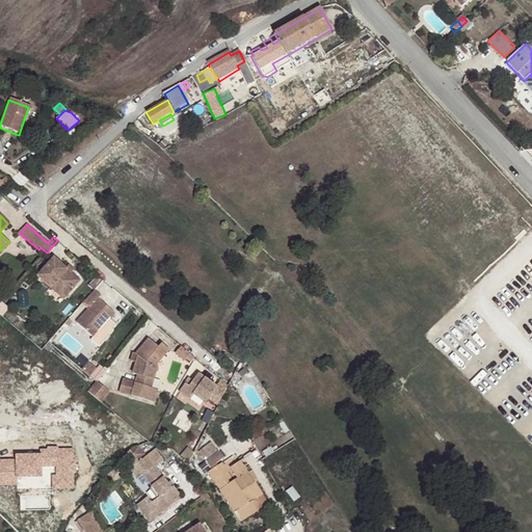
[(65,267),(54,257),(37,275),(51,287),(53,285),(65,296),(80,281),(72,273),(65,267)]
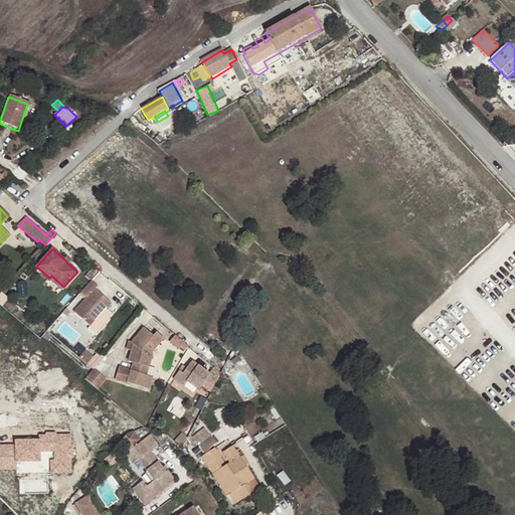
[(63,287),(51,276),(49,278),(61,290),(63,287)]
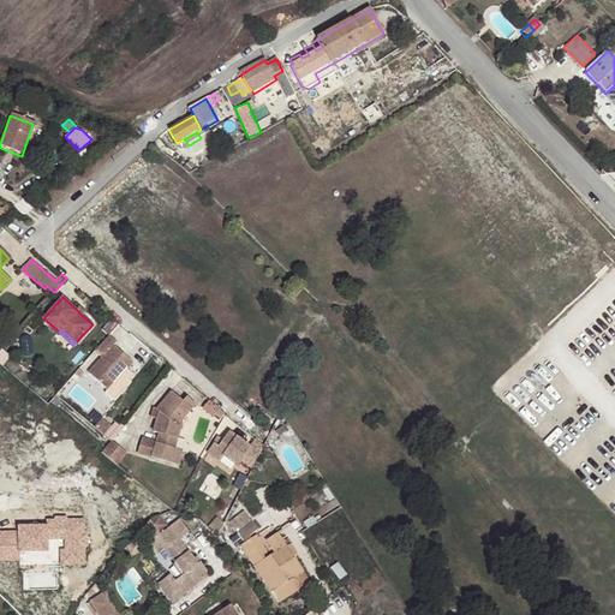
[(118,341),(111,334),(97,348),(105,354),(89,371),(108,389),(123,374),(127,369),(133,362),(115,345),(118,341)]
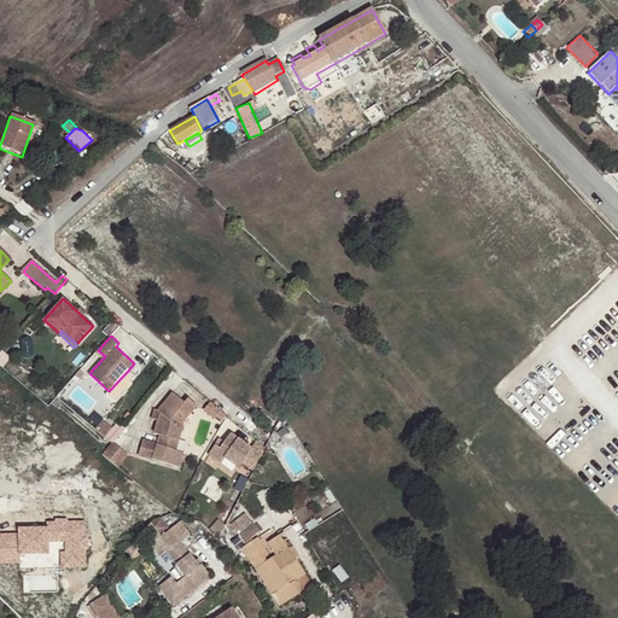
[(186,402),(175,392),(159,410),(162,412),(159,420),(155,432),(161,433),(157,443),(143,438),(139,453),(179,466),(182,452),(175,449),(185,423),(184,421),(198,404),(190,397),(186,402)]
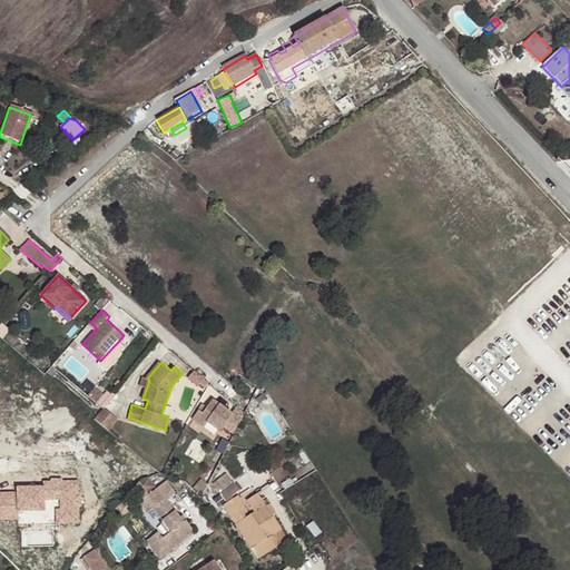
[(206,385),(210,381),(196,369),(190,376),(200,384),(203,382),(206,385)]
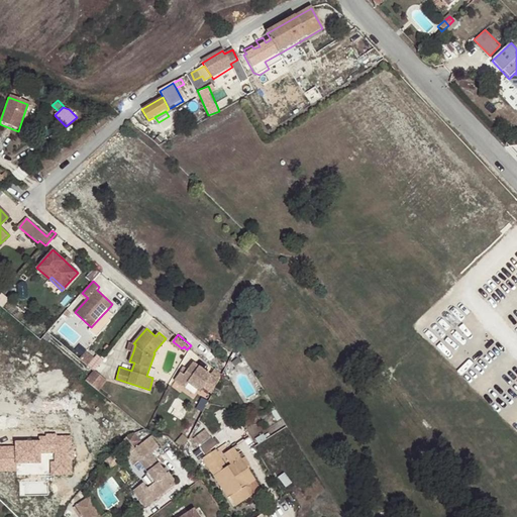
[(214,390),(223,373),(215,367),(211,372),(193,359),(188,368),(184,373),(180,371),(175,379),(185,386),(189,381),(201,389),(204,384),(214,390)]
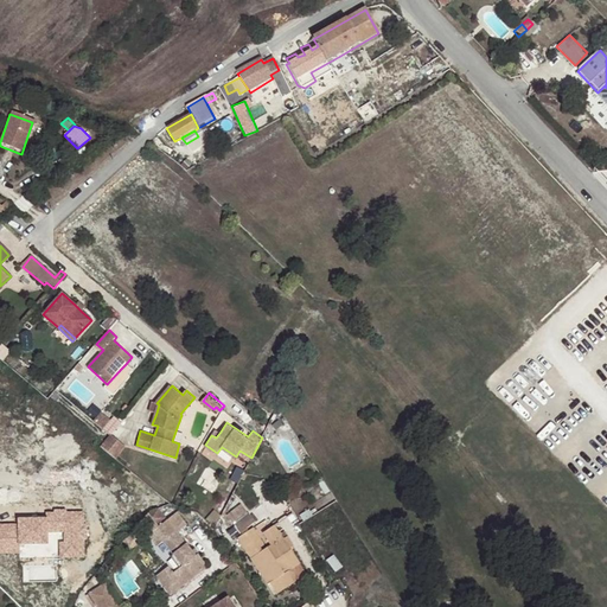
[(101,443),(115,455),(126,443),(112,432),(101,443)]
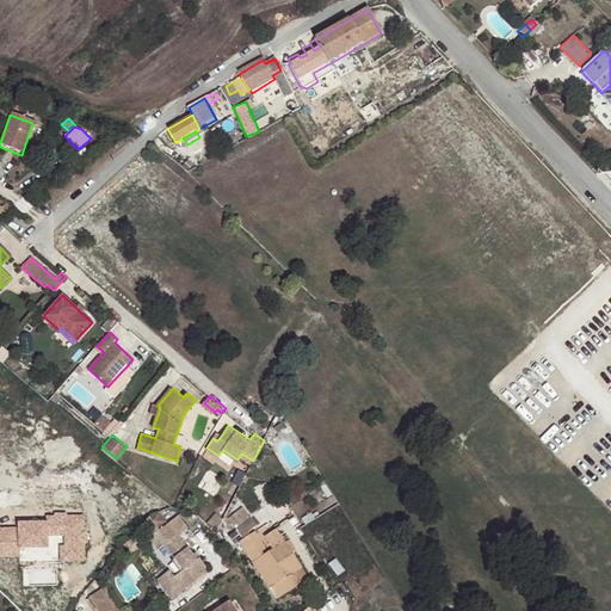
[(0,555),(18,555),(18,547),(45,545),(44,536),(65,536),(66,545),(60,547),(60,557),(84,557),(84,542),(86,542),(86,530),(82,530),(82,517),(66,518),(66,514),(55,516),(55,518),(47,518),(47,524),(19,525),(19,530),(0,530),(0,555)]
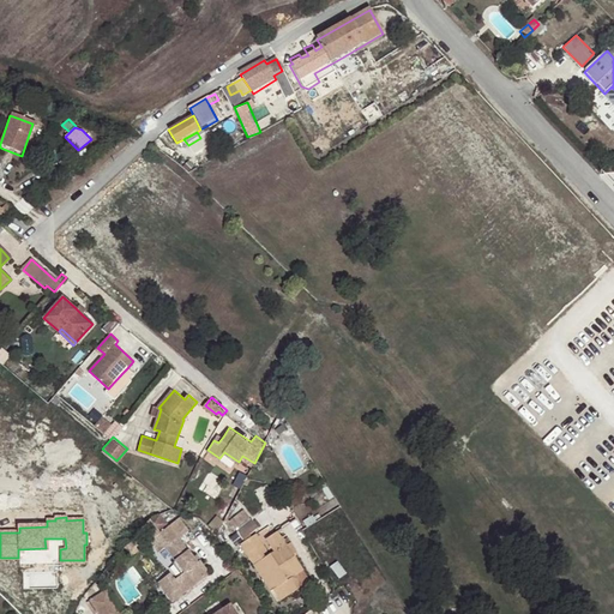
[(166,548),(176,561),(185,573),(181,576),(175,579),(170,573),(157,583),(168,597),(180,589),(184,594),(210,575),(202,561),(198,564),(193,558),(170,527),(150,540),(160,553),(166,548)]
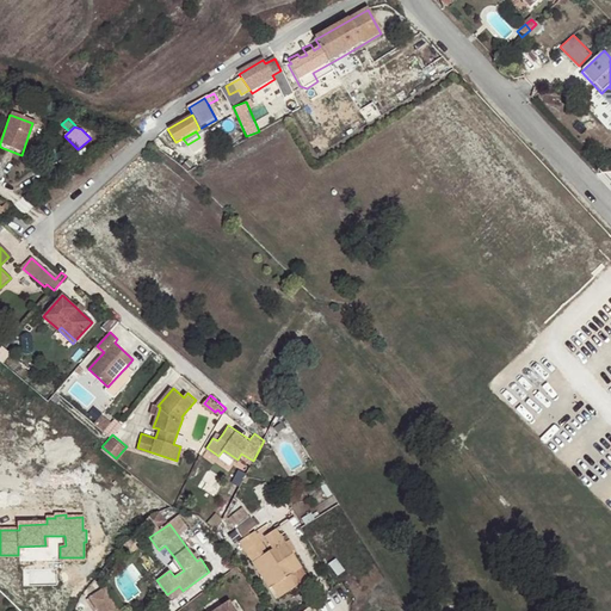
[(289,575),(301,568),(291,553),(296,550),(289,541),(285,543),(283,541),(282,542),(276,530),(264,537),(272,550),(263,556),(259,551),(263,549),(253,534),(239,543),(252,563),(276,599),(295,586),(289,575)]
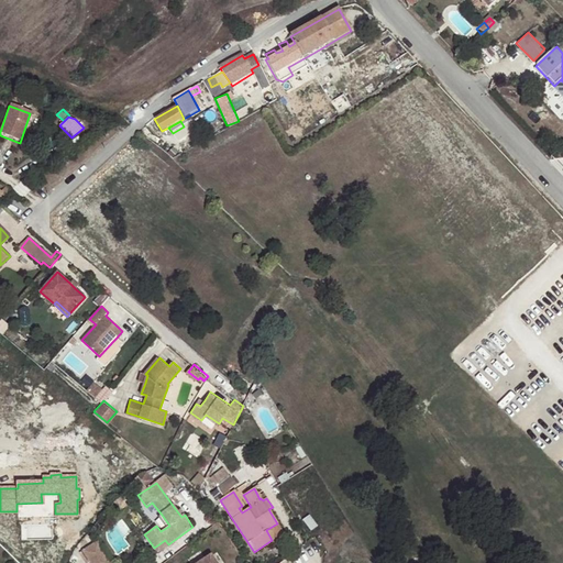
[(169,526),(162,515),(158,517),(166,528),(169,526)]
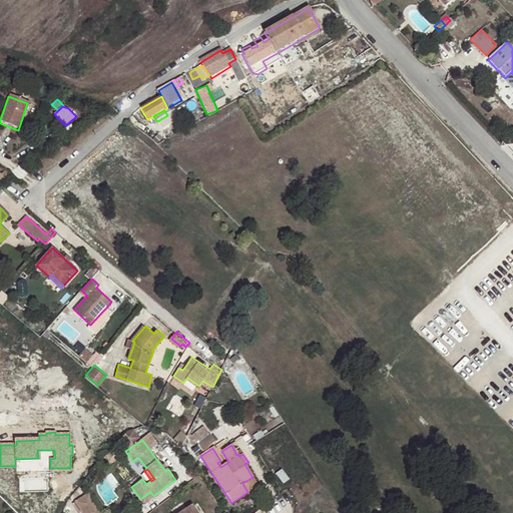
[(259,486),(252,477),(242,483),(247,492),(259,486)]
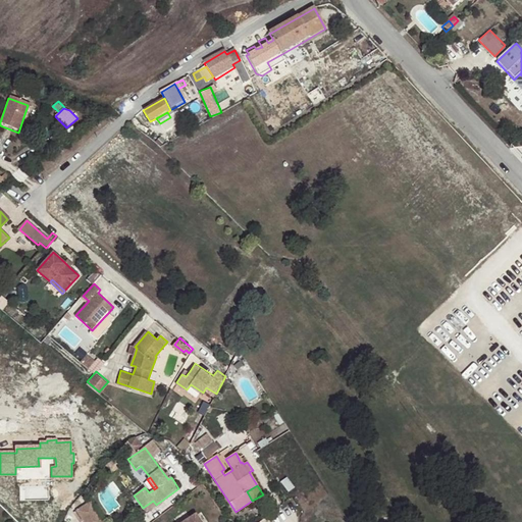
[(198,489),(189,497),(192,502),(201,494),(198,489)]
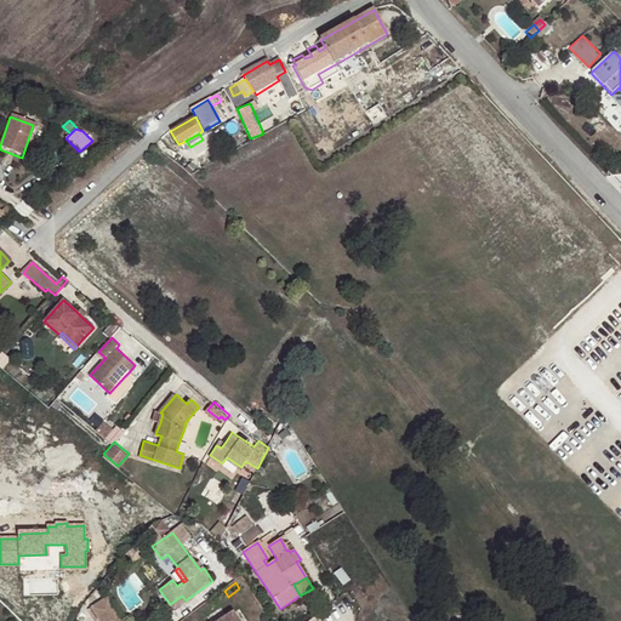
[(228,597),(224,591),(209,603),(212,609),(228,597)]
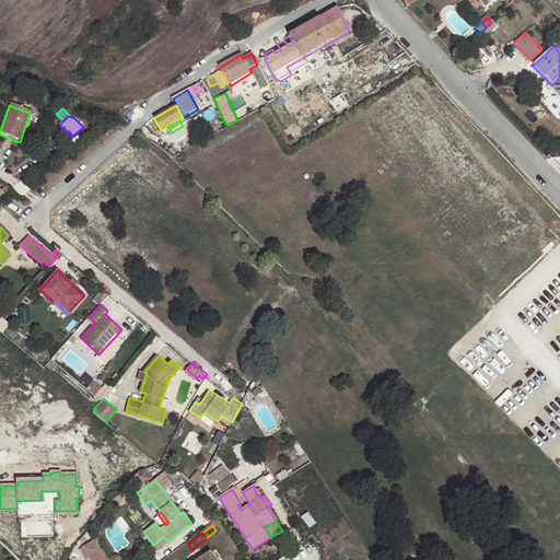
[(164,537),(153,545),(156,549),(167,541),(164,537)]
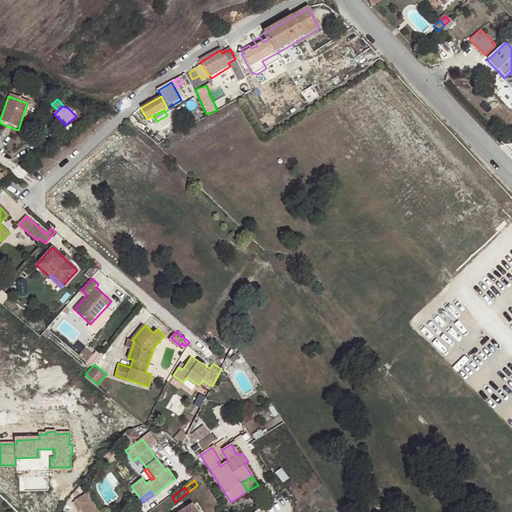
[(75,501),(76,503),(81,511),(97,511),(86,493),(75,501)]
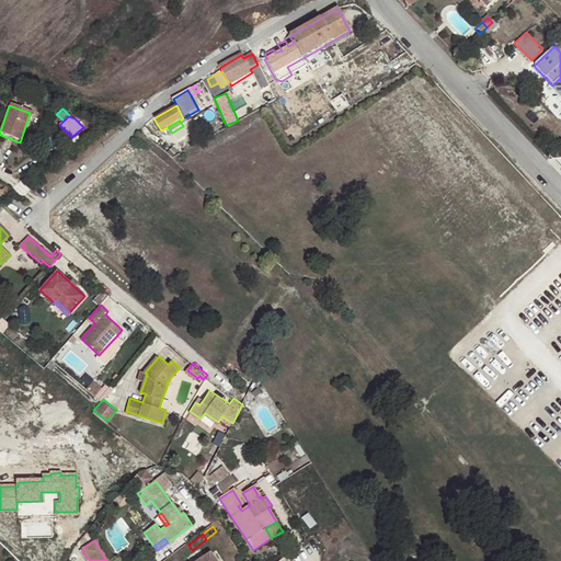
[(80,552),(84,560),(89,560),(83,551),(80,552)]
